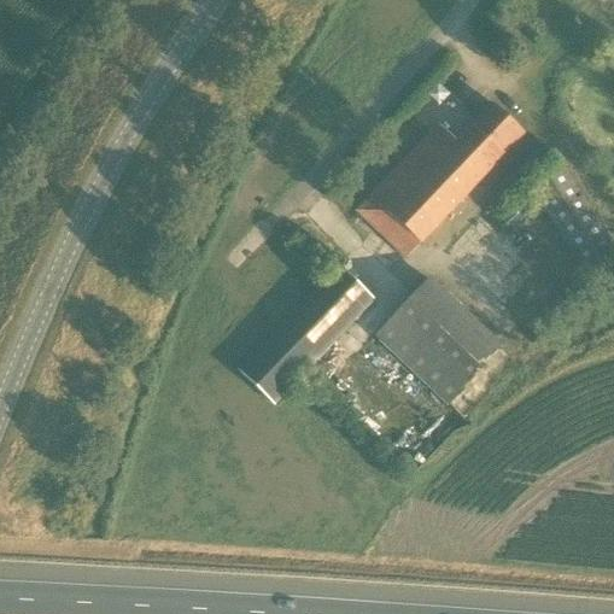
[(361,209),(410,256),(527,130),(496,101),(460,139),(443,122),(361,209)]
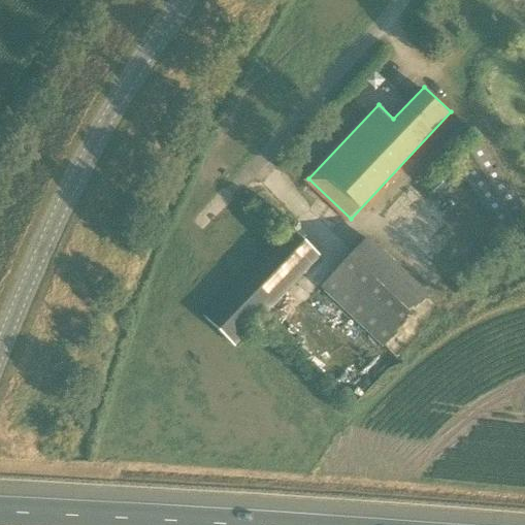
[(524,204),(484,140),(455,158),(502,232),(524,217),(524,204)]
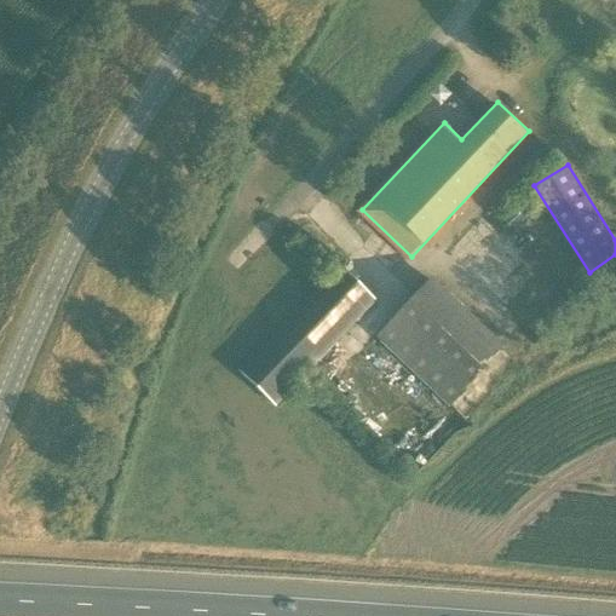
[(277,403),(378,298),(343,265),(242,369),(277,403)]
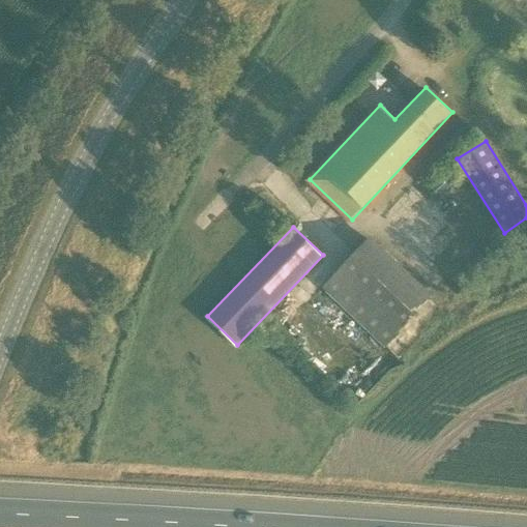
[(366,234),(318,284),(379,343),(428,293),(366,234)]
